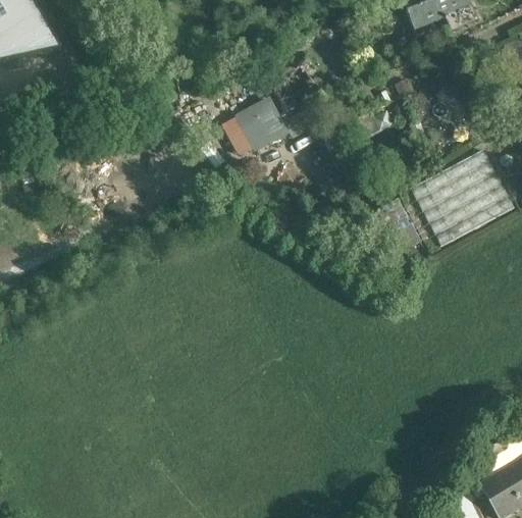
[(0,0),(0,61),(61,49),(33,0),(0,0)]
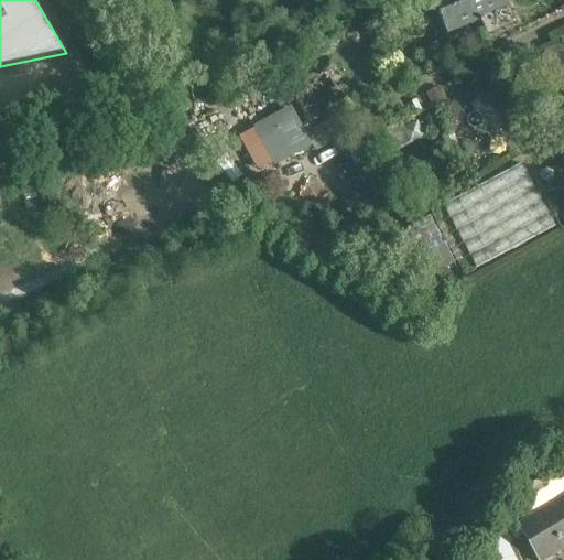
[(435,0),(448,31),(509,4),(507,0),(435,0)]
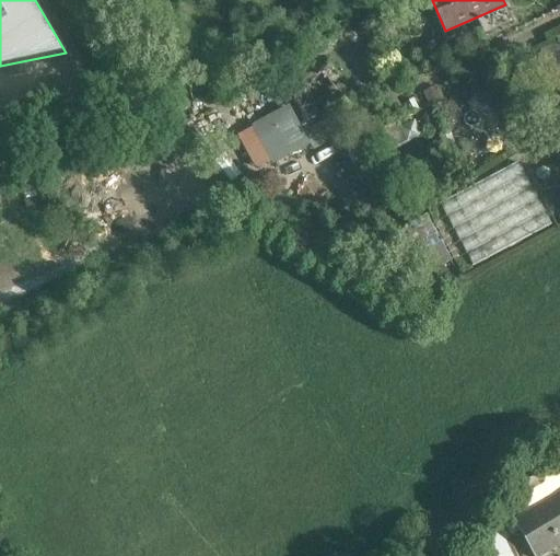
[(292,23),(299,37),(312,31),(305,18),(292,23)]
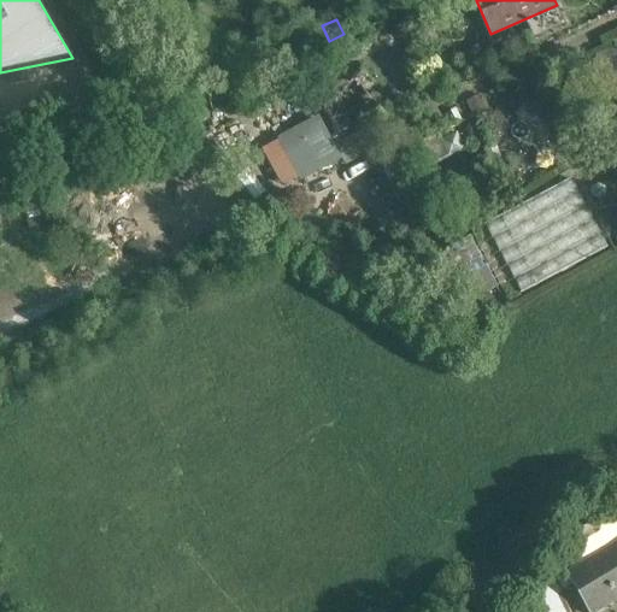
[(328,127),(381,109),(370,75),(317,93),(328,127)]
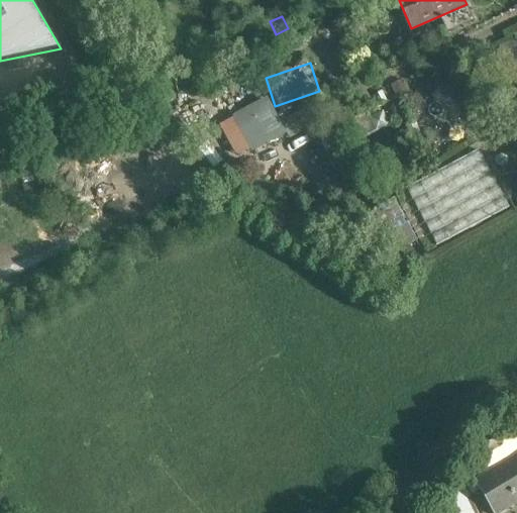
[(403,77),(391,83),(396,95),(409,89),(403,77)]
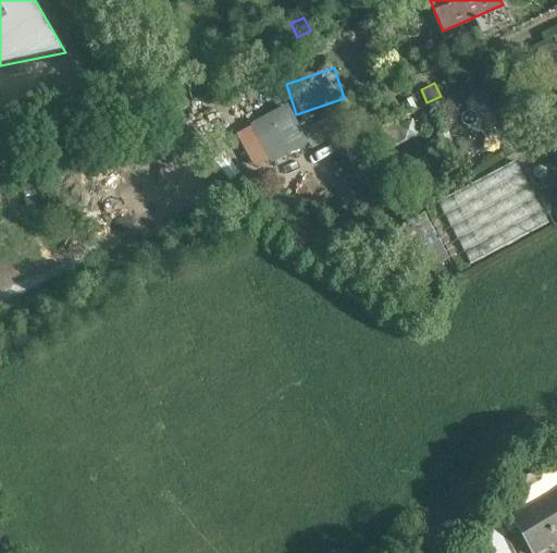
[(271,162),(308,143),(287,102),(250,122),(271,162)]
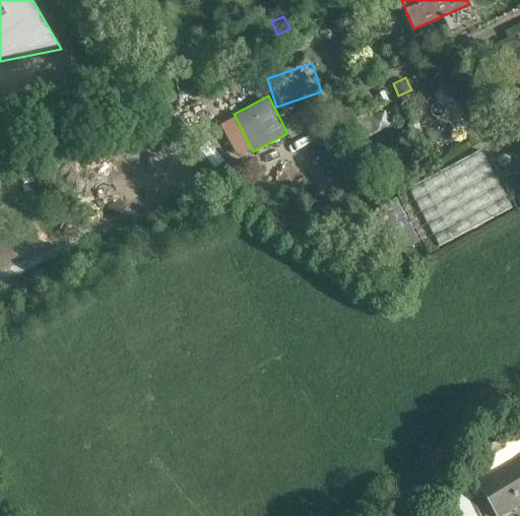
[(370,115),(377,132),(393,125),(386,108),(370,115)]
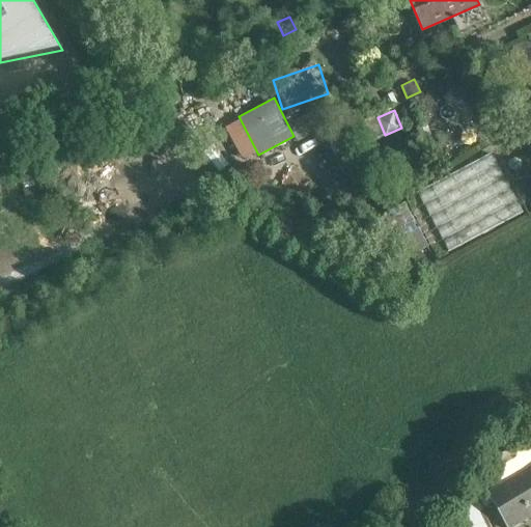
[(378,117),(375,113),(363,118),(372,140),(385,135),(378,117)]
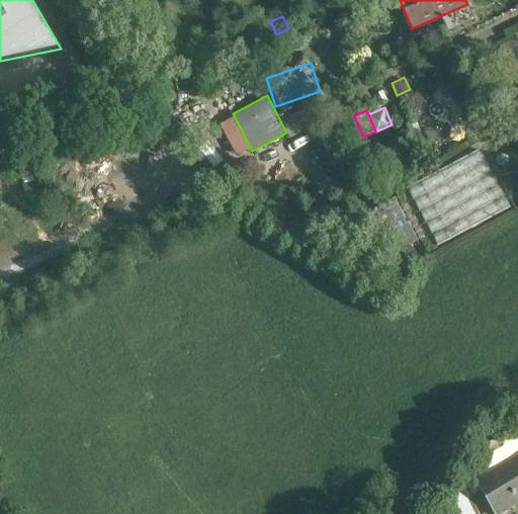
[(511,206),(480,148),(407,186),(438,246),(511,206)]
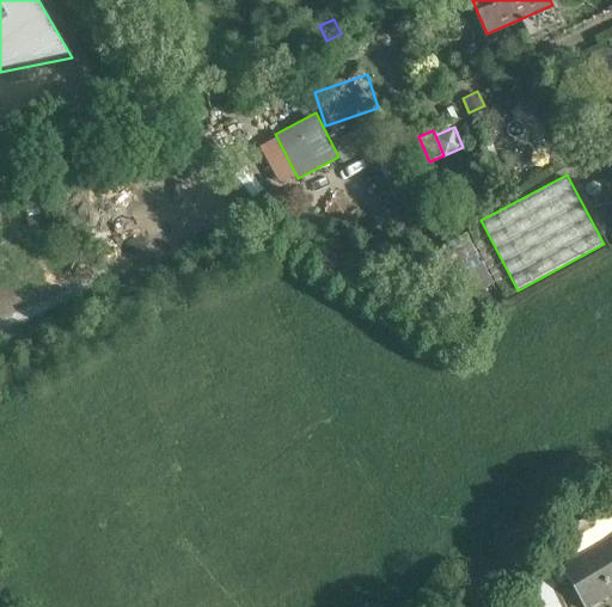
[(611,532),(558,565),(583,606),(611,588),(611,532)]
